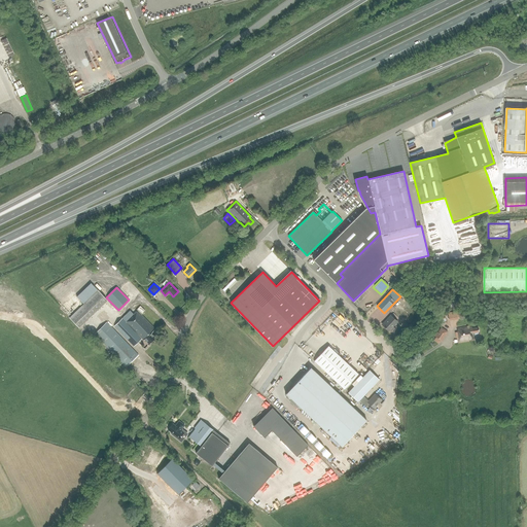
[(98,290),(69,318),(78,327),(107,301),(98,290)]
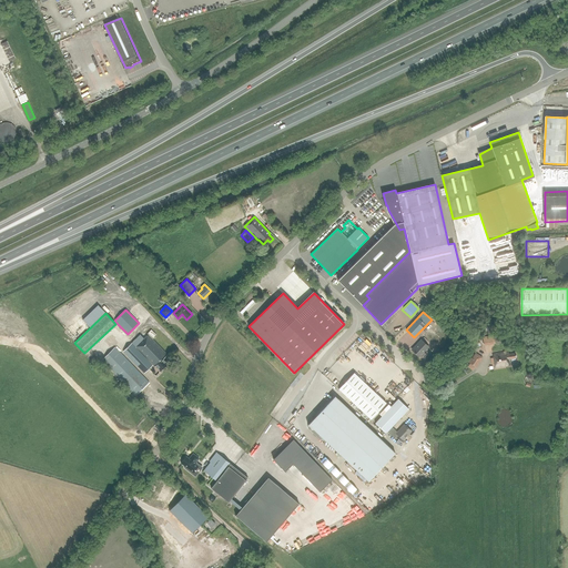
[(75,333),(70,337),(73,341),(81,335),(79,331),(75,333)]
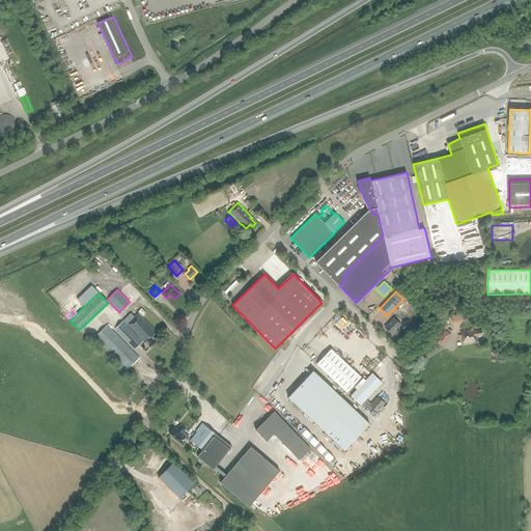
[(150,346),(157,340),(155,338),(152,336),(156,332),(138,313),(128,325),(123,320),(115,329),(135,350),(143,341),(145,343),(146,342),(150,346)]
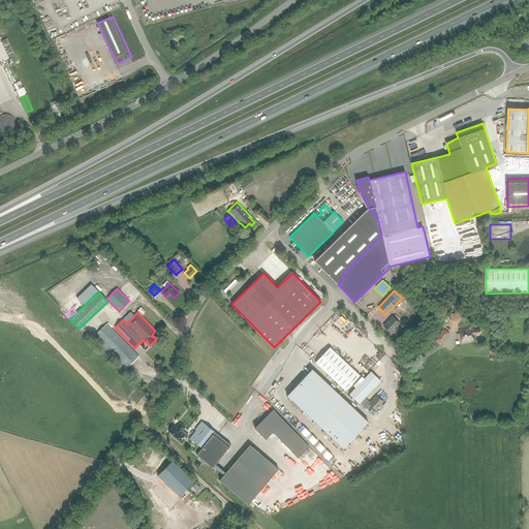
[(449,314),(450,322),(461,320),(460,312),(449,314)]
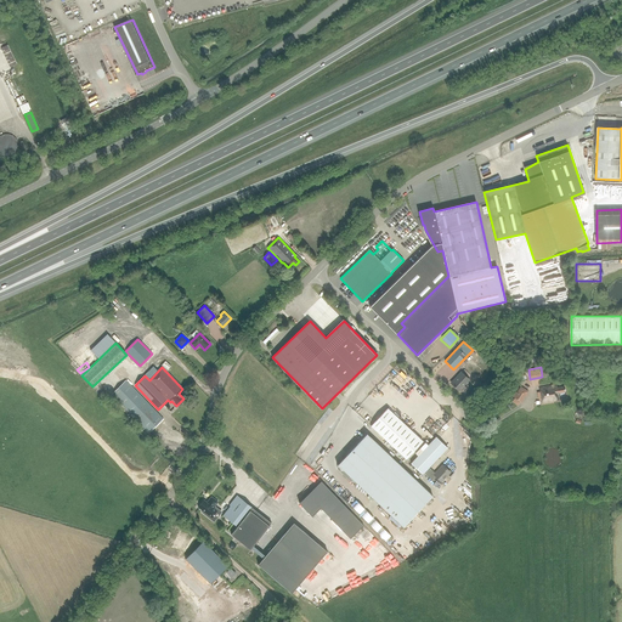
[(462,373),(451,383),(458,390),(459,389),(463,393),(467,389),(463,385),(469,380),(462,373)]
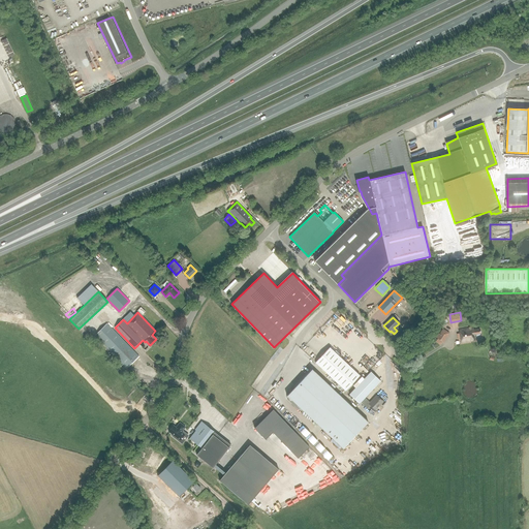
[(126,368),(138,356),(107,323),(95,335),(126,368)]
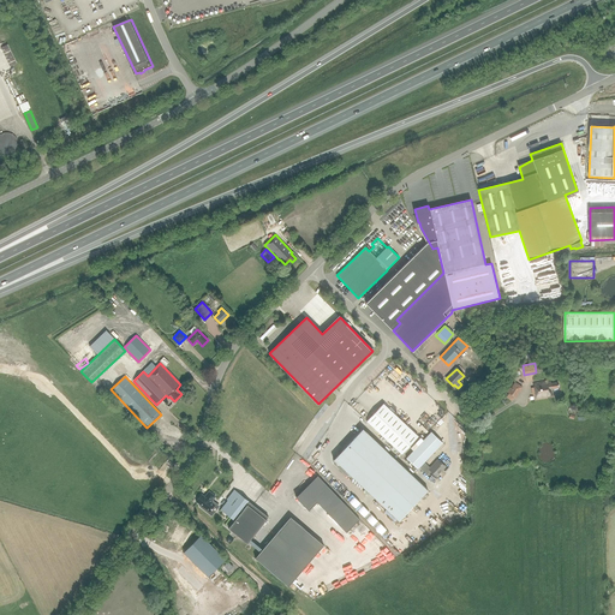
[(550,389),(560,388),(559,382),(551,383),(551,381),(535,383),(537,399),(551,396),(550,389)]
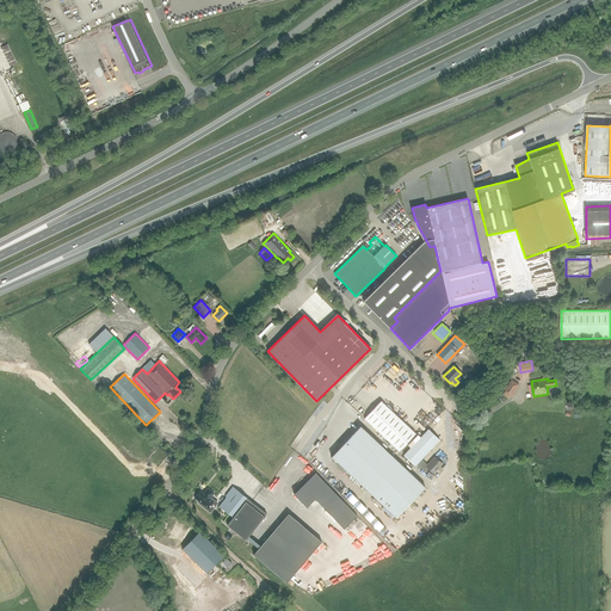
[(518,386),(512,381),(505,390),(506,390),(504,393),(510,396),(511,394),(512,394),(518,386)]
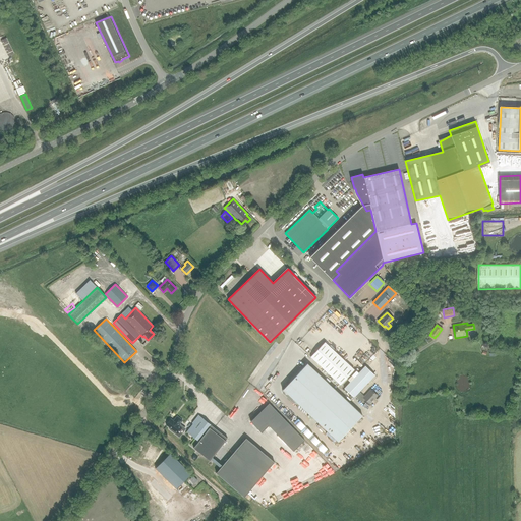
[(340,385),(354,369),(325,342),(310,357),(340,385)]
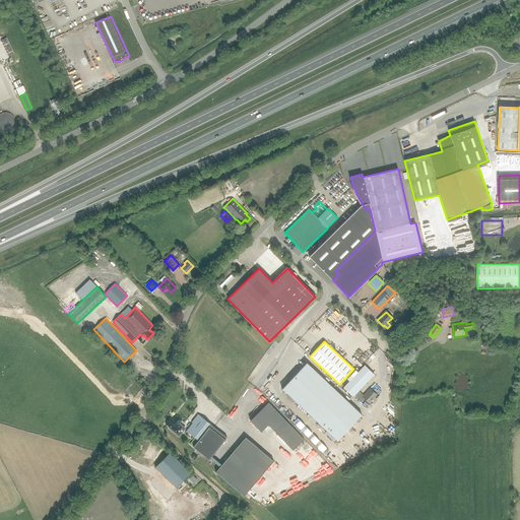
[(282,384),(282,392),(291,401),(294,399),(337,441),(362,414),(307,363),(289,381),(289,384),(282,384)]
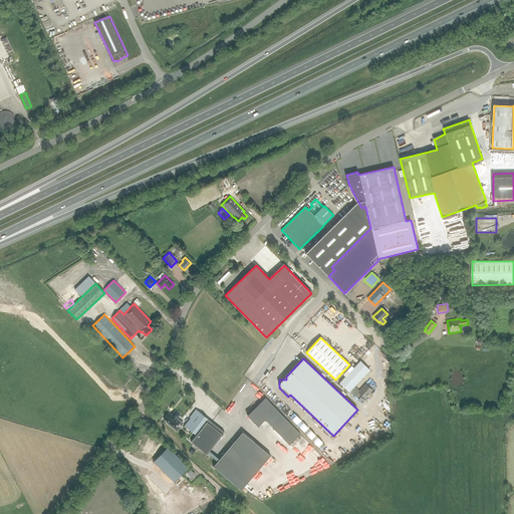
[(349,392),(369,370),(360,360),(339,382),(349,392)]
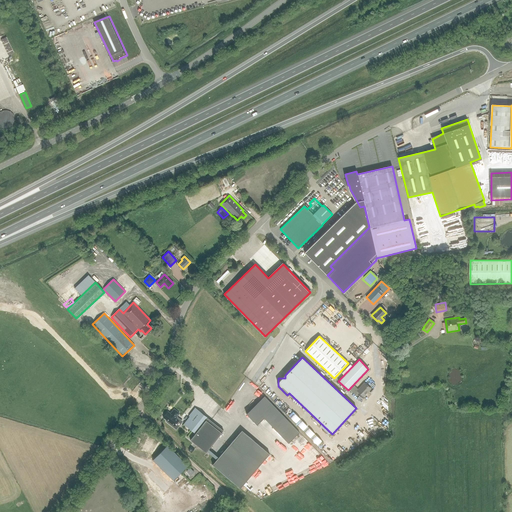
[(264,396),(246,414),(257,425),(264,418),(288,443),(299,432),(264,396)]
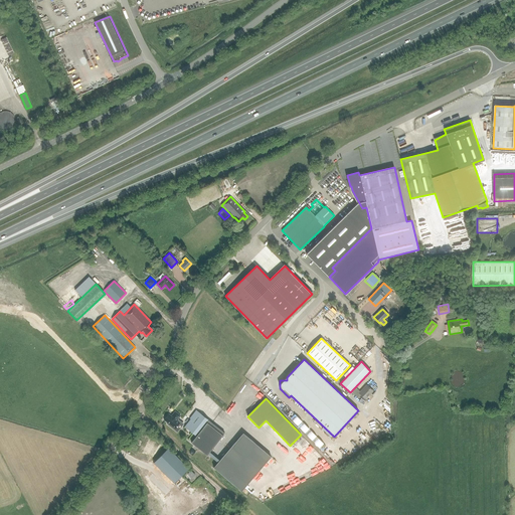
[(207,455),(224,434),(208,420),(209,420),(197,410),(184,426),(196,436),(191,443),(207,455)]
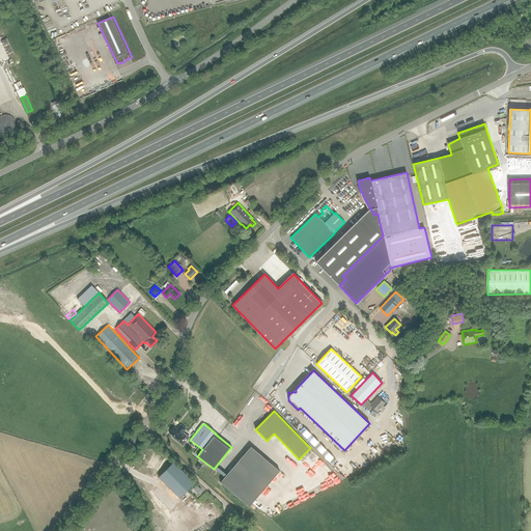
[(176,429),(174,427),(169,434),(173,437),(172,438),(180,444),(184,440),(183,439),(186,436),(183,434),(186,428),(180,424),(176,429)]
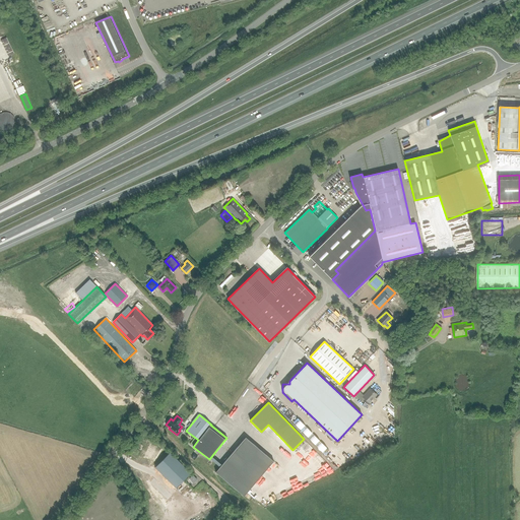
[(364,425),(369,431),(376,424),(371,417),(364,425)]
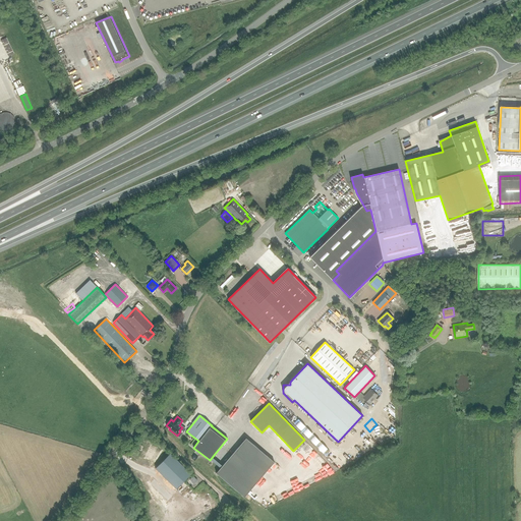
[(274,462),(246,438),(216,473),(244,497),(274,462)]
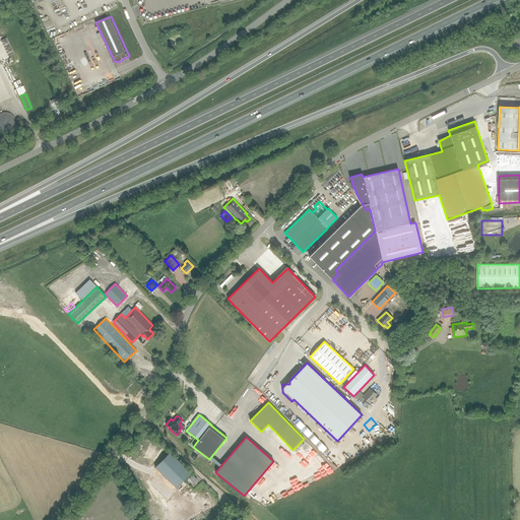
[(139,454),(130,447),(126,452),(135,459),(139,454)]
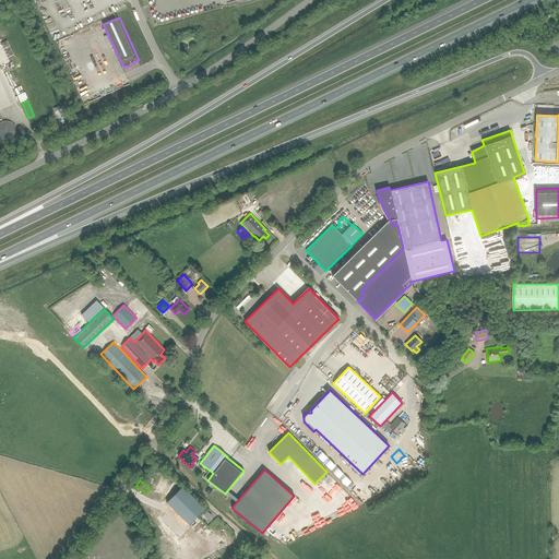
[(183,487),(167,502),(189,524),(205,509),(183,487)]
